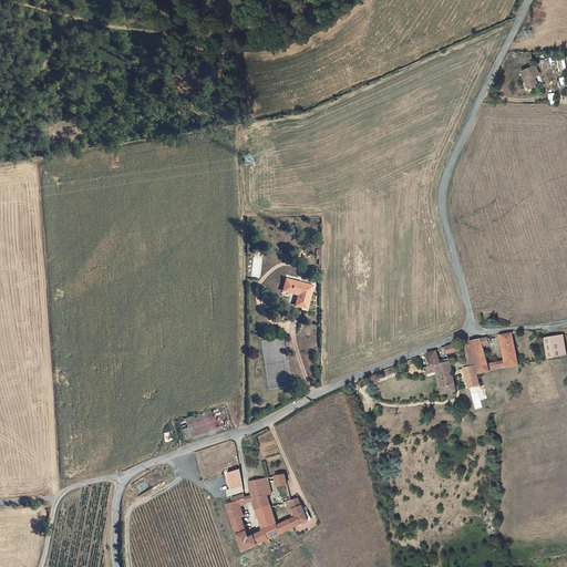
[(534,89),(531,82),(537,80),(533,71),(517,78),(525,93),(534,89)]
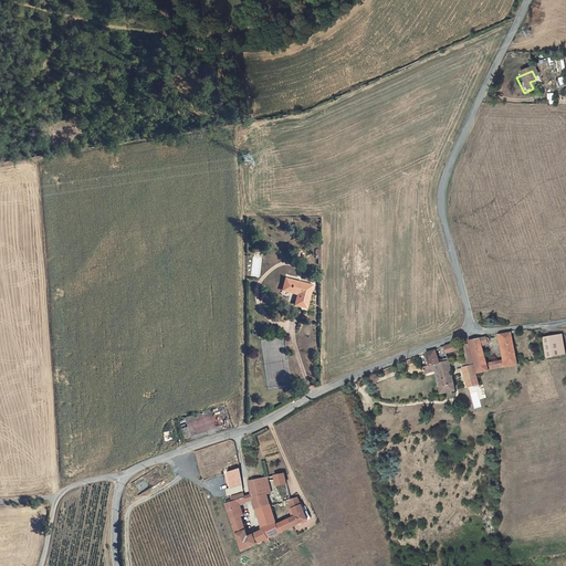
[(295,303),(307,306),(313,284),(289,278),(286,290),(299,292),(295,303)]
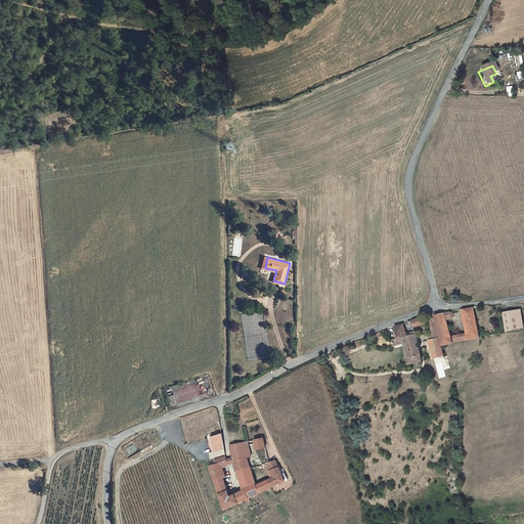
[(472,308),(462,310),(462,311),(468,333),(470,339),(480,338),(472,308)]
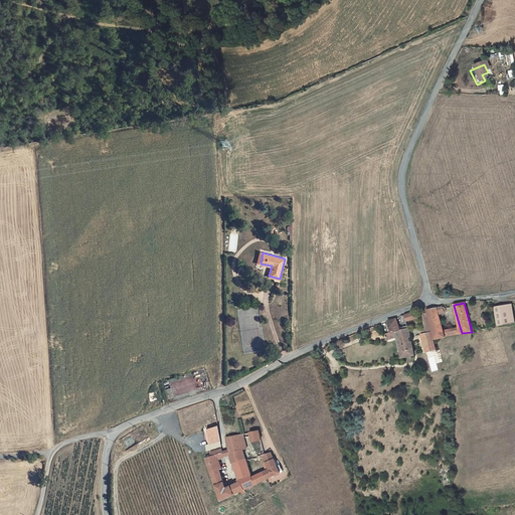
[(506,304),(511,322),(514,320),(514,318),(511,303),(506,304)]
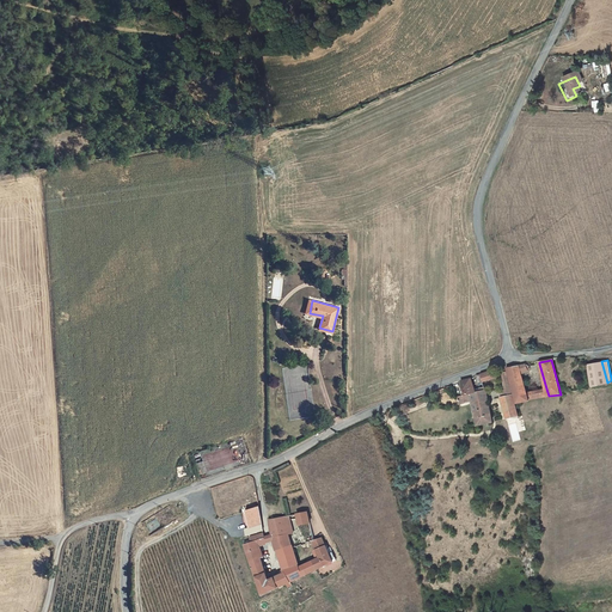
[(601,361),(587,365),(593,386),(607,383),(601,361)]
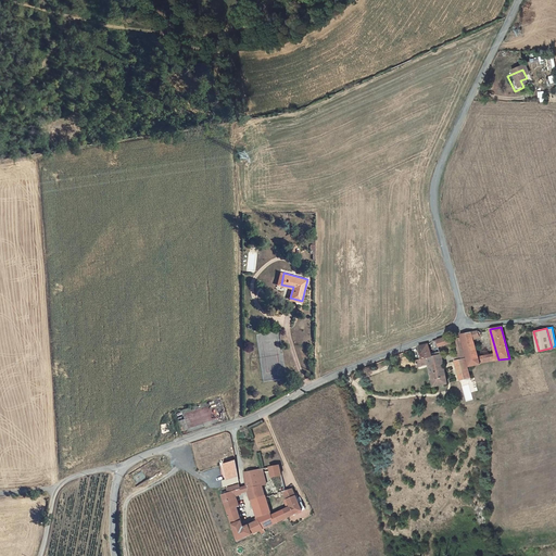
[(470,332),(460,335),(462,337),(471,376),(477,375),(476,366),(480,365),(480,364),(478,356),(474,339),(472,340),(471,337),(470,332)]
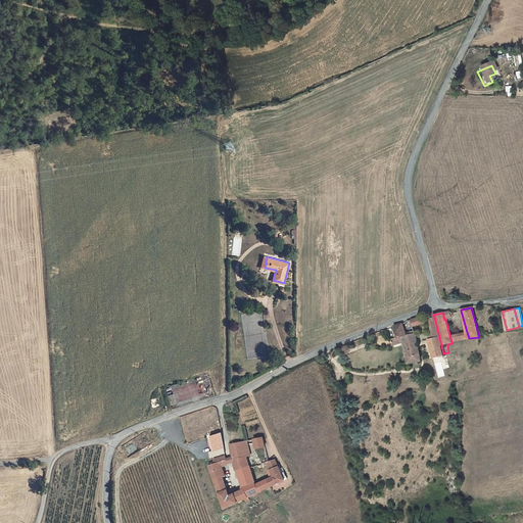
[(422,316),(411,320),(412,326),(425,323),(424,319),(422,319),(422,316)]
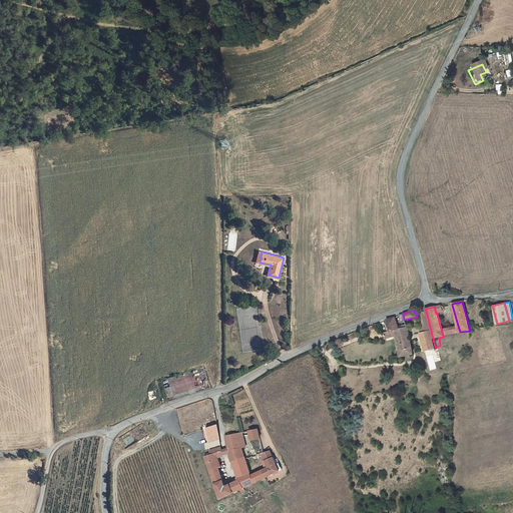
[(429,331),(424,311),(420,312),(423,332),(429,331)]
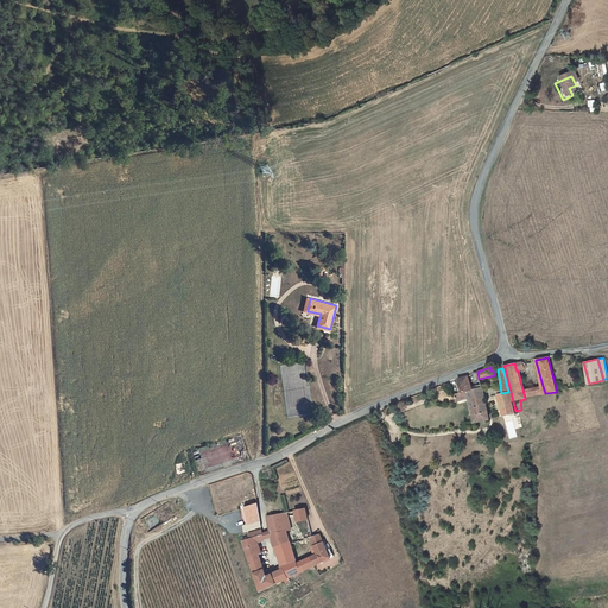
[(456,388),(457,393),(460,392),(481,388),(481,386),(470,388),(468,378),(456,379),(458,387),(456,388)]
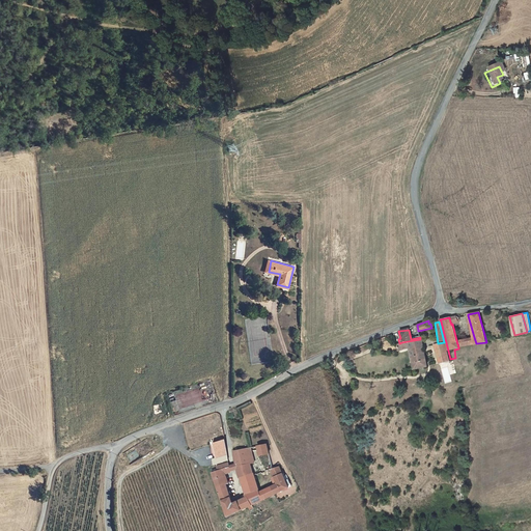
[(458,347),(466,345),(476,343),(474,337),(456,340),(458,347)]
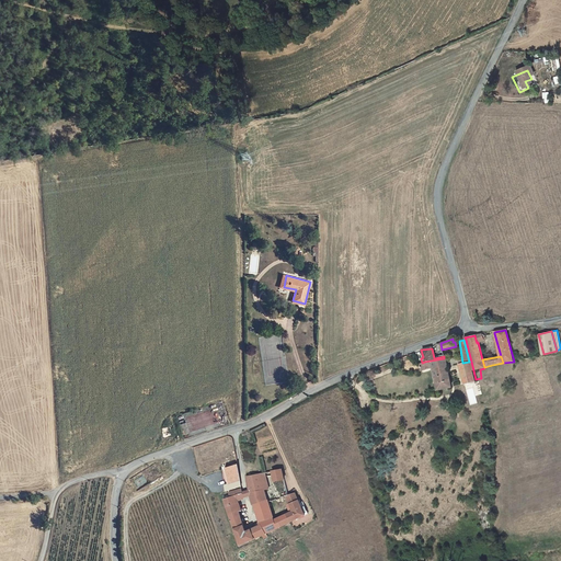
[(451,387),(444,358),(424,362),(418,364),(420,371),(432,368),(432,370),(437,390),(451,387)]
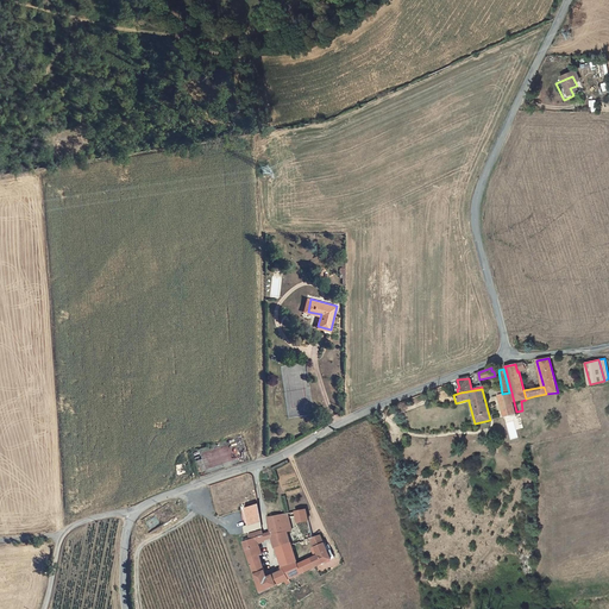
[(514,415),(509,393),(502,394),(497,395),(502,418),(514,415)]
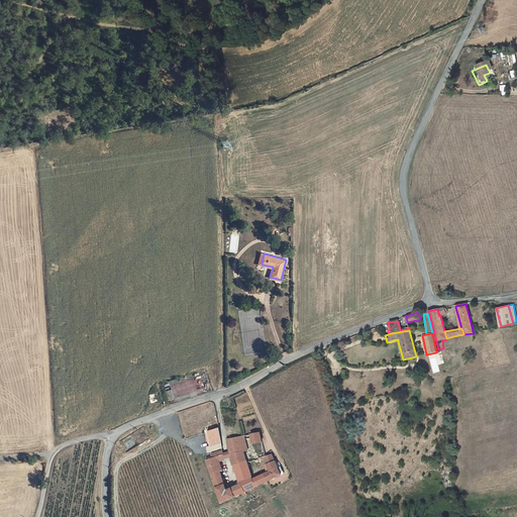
[(209,439),(221,435),(219,427),(208,431),(209,439)]
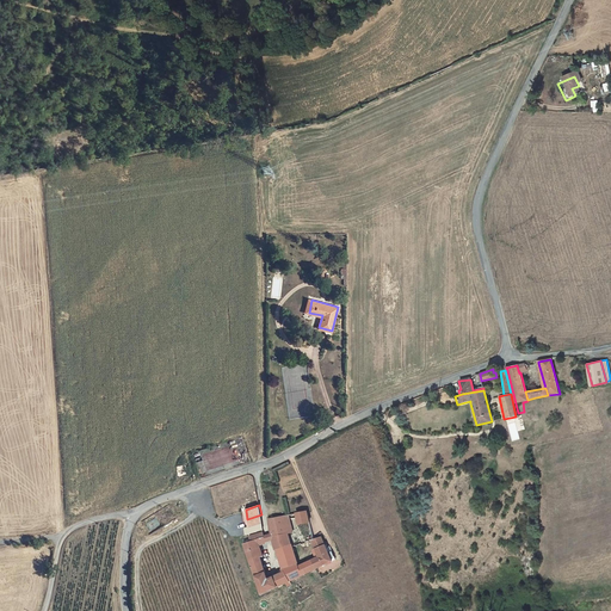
[(298,523),(310,520),(308,511),(296,513),(298,523)]
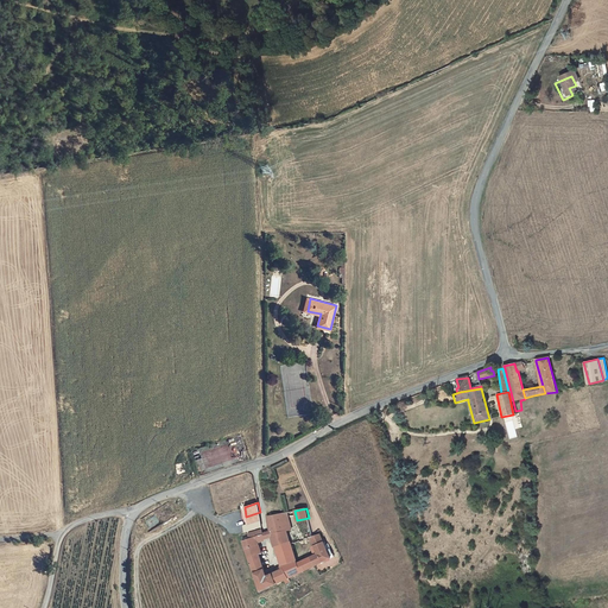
[(292,527),(287,512),(286,512),(276,514),(278,532),(285,531),(292,527)]
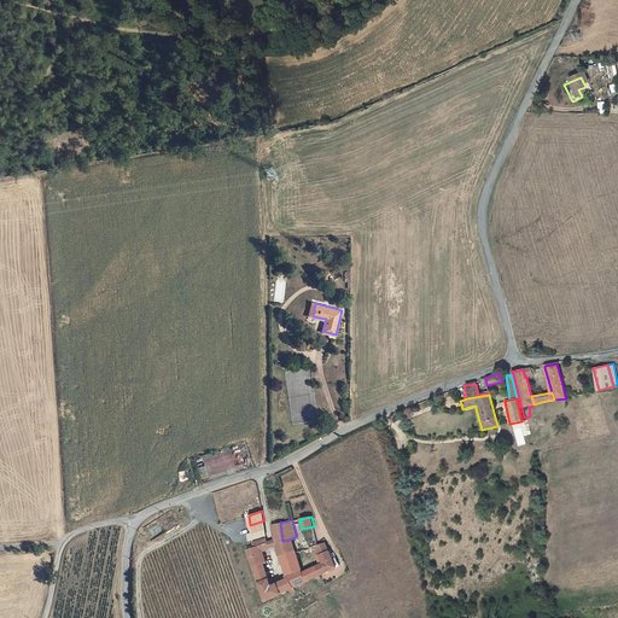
[(295,587),(305,582),(303,572),(302,570),(285,577),(286,579),(272,587),(263,564),(266,563),(263,552),(269,549),(268,544),(267,537),(252,542),(254,547),(248,549),(266,601),(290,590),(291,593),(296,590),(295,587)]
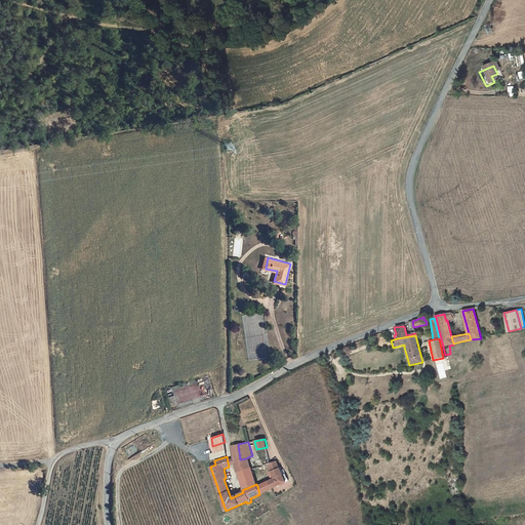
[(240,459),(234,461),(235,466),(236,473),(250,467),(246,458),(240,459)]
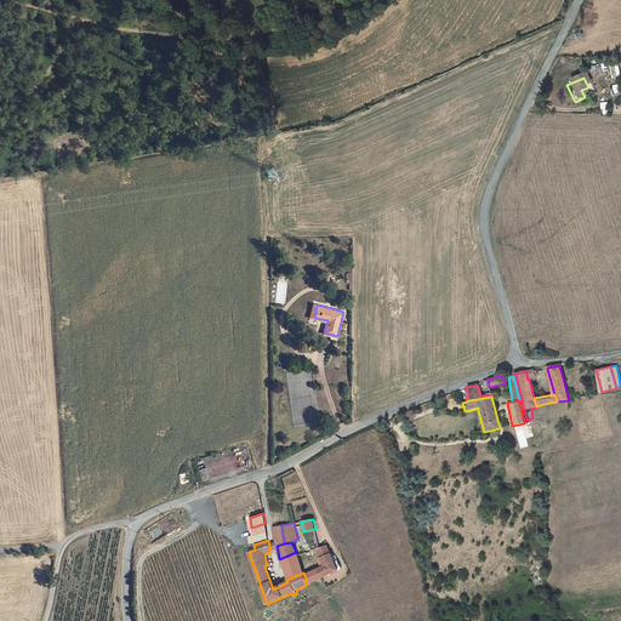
[(319,548),(318,548),(320,556),(330,552),(328,545),(319,548)]
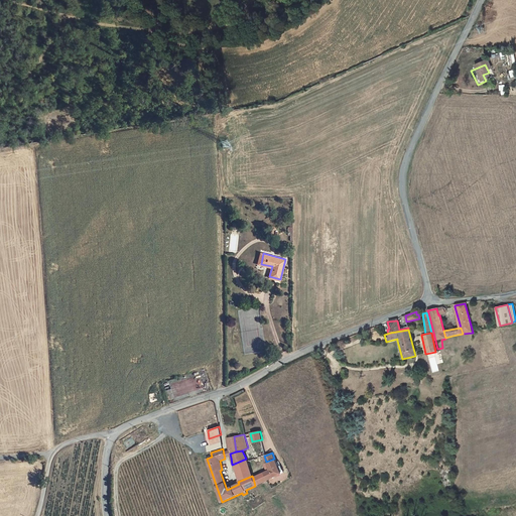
[(238,482),(252,476),(248,467),(247,463),(246,459),(232,465),(238,482)]
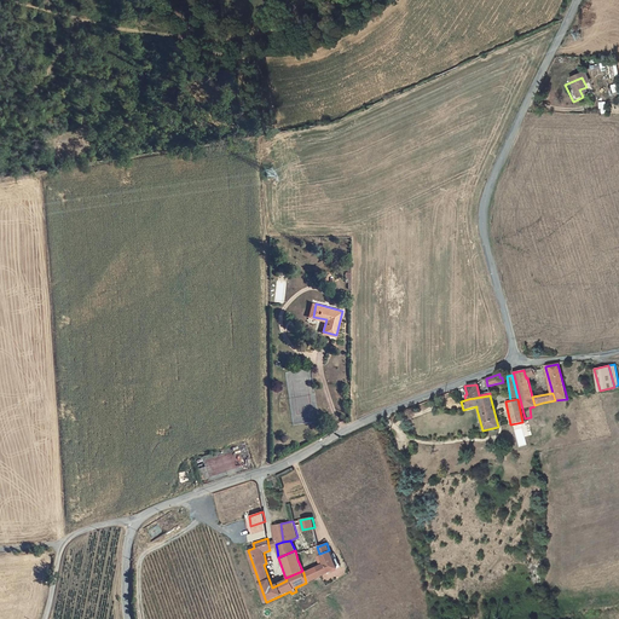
[(320,565),(316,567),(320,576),(337,567),(331,554),(329,550),(319,554),(322,559),(318,560),(320,565)]
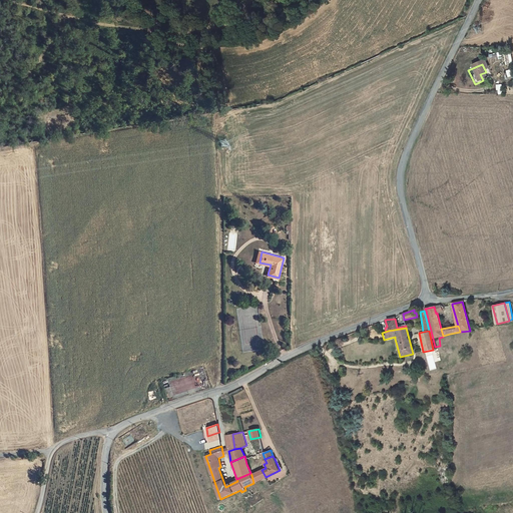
[(253,483),(266,477),(262,470),(251,475),(253,483)]
